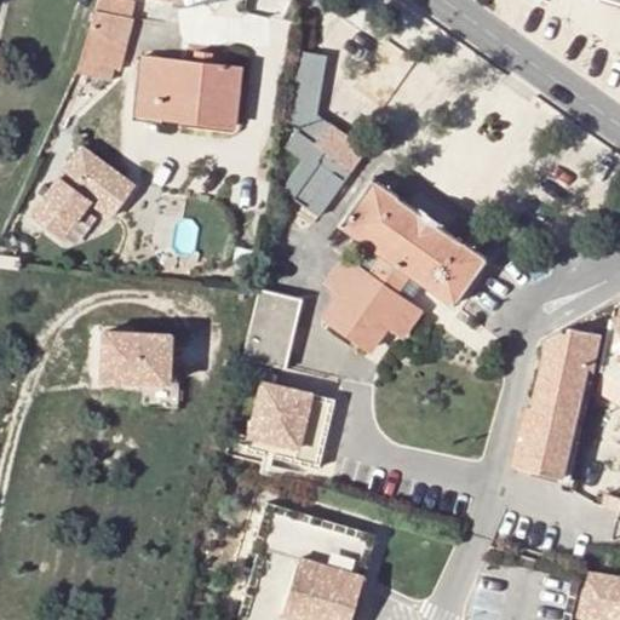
[(130,3),(112,0),(101,0),(97,12),(127,18),(130,3)]
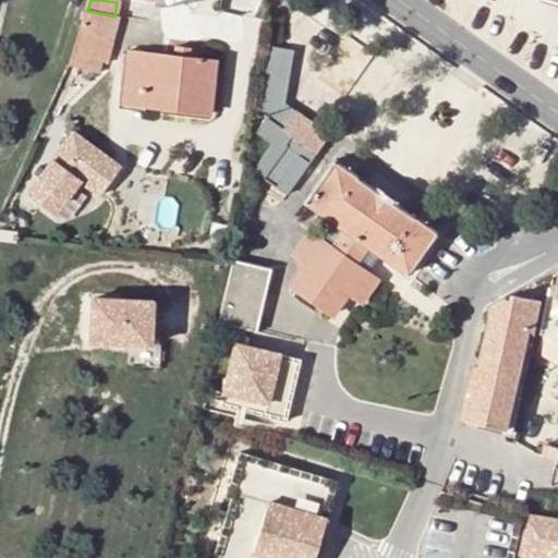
[(74,53),(102,61),(108,62),(118,16),(114,16),(87,11),(74,53)]
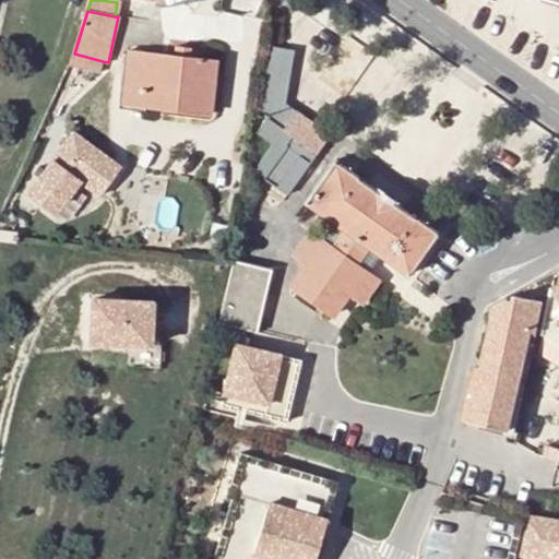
[(272,144),(253,169),(286,193),(328,135),(285,104),(292,52),(293,49),(266,43),(256,107),(265,115),(254,131),(272,144)]
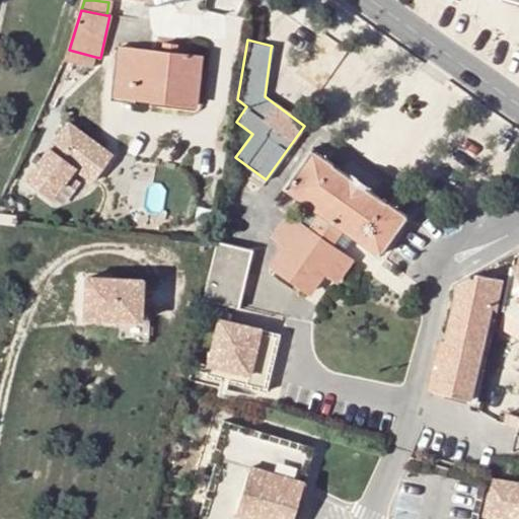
[(163,53),(177,55),(178,46),(163,45),(163,53)]
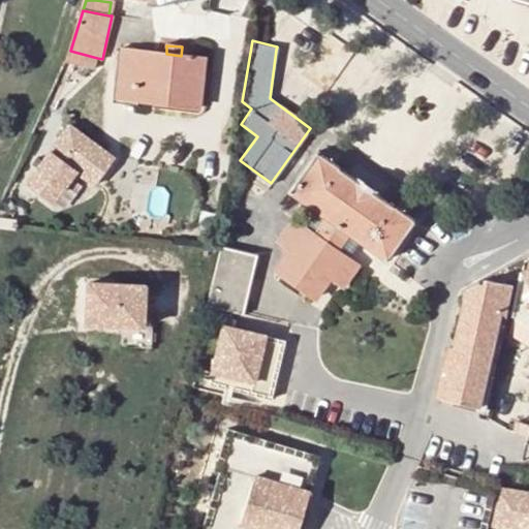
[(207,58),(181,56),(166,54),(123,50),(118,100),(199,107),(207,58)]
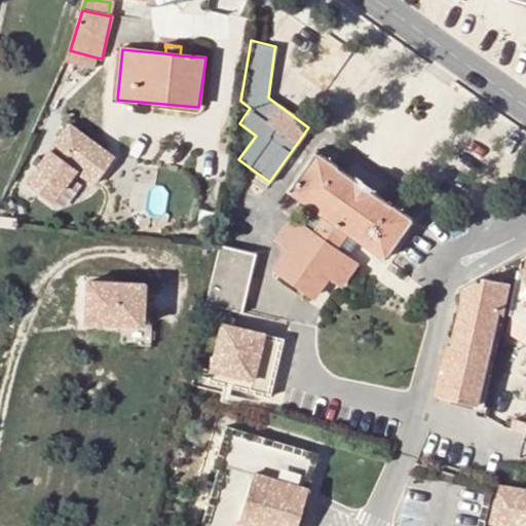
[(95,69),(97,58),(70,50),(67,62),(95,69)]
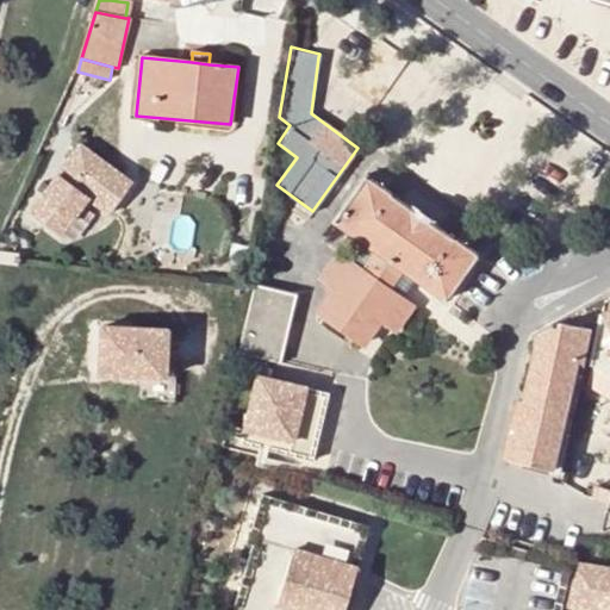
[(82,144),(31,213),(62,236),(89,198),(111,213),(134,184),(82,144)]
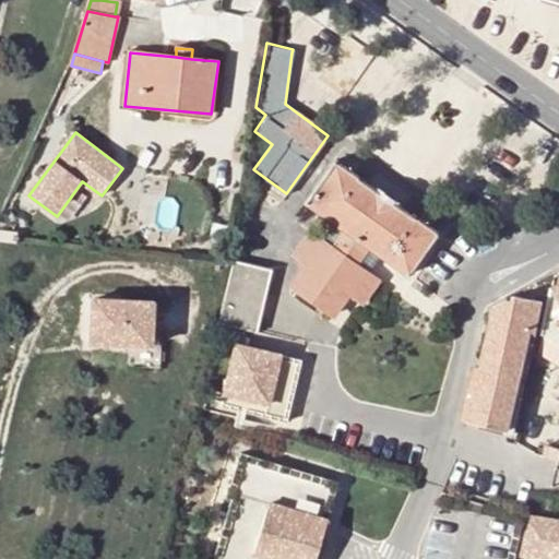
[(370,248),(382,256),(409,275),(438,234),(333,162),(304,202),(332,221),(334,222),(344,229),(331,248),(319,240),(311,235),(294,257),(308,268),(292,289),(332,317),(347,295),(360,305),(377,281),(368,275),(356,266),(370,248)]
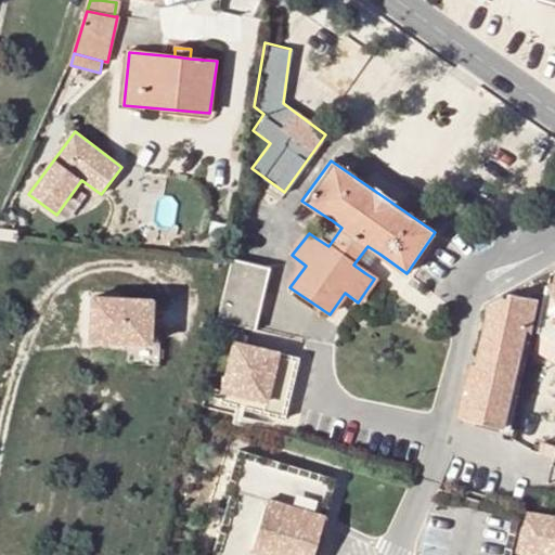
[(330,219),(317,239),(328,246),(341,228),(332,220),(330,219)]
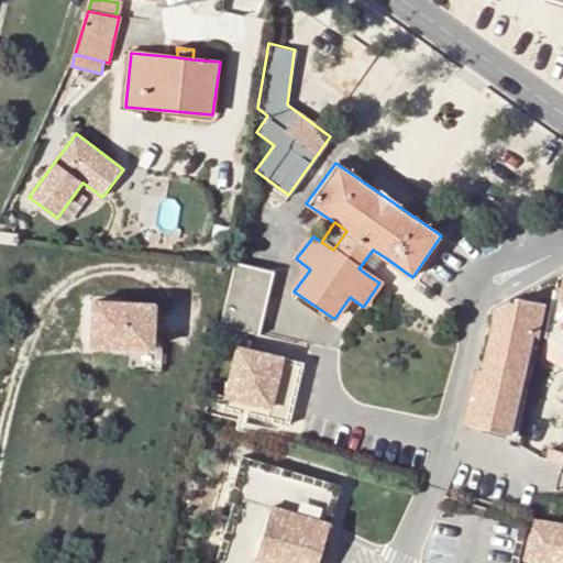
[(359,268),(371,277),(385,257),(373,250),(359,268)]
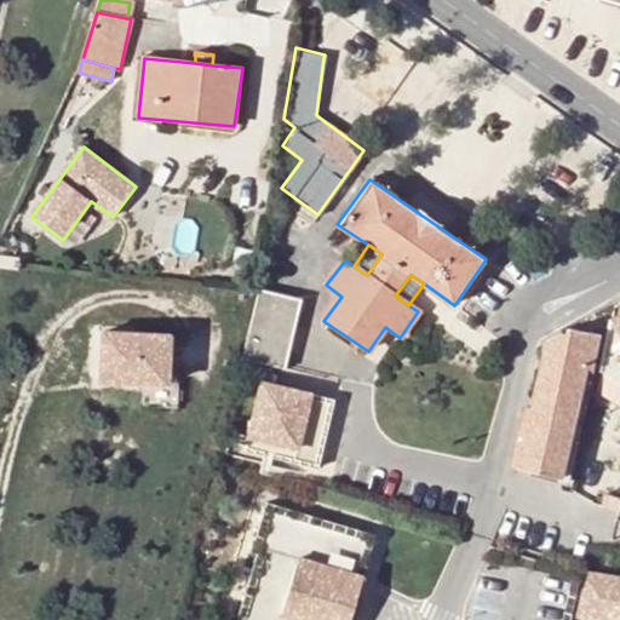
[(260,291),(245,361),(286,371),(303,299),(260,291)]
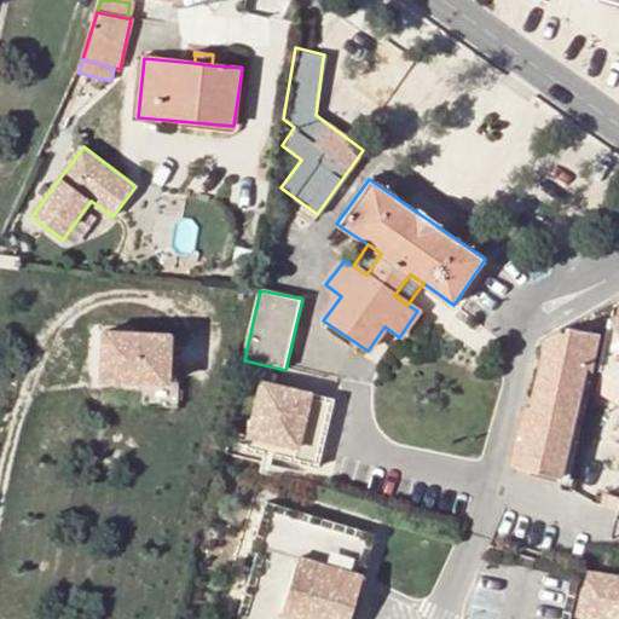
[(618,314),(613,318),(597,385),(618,395),(618,314)]
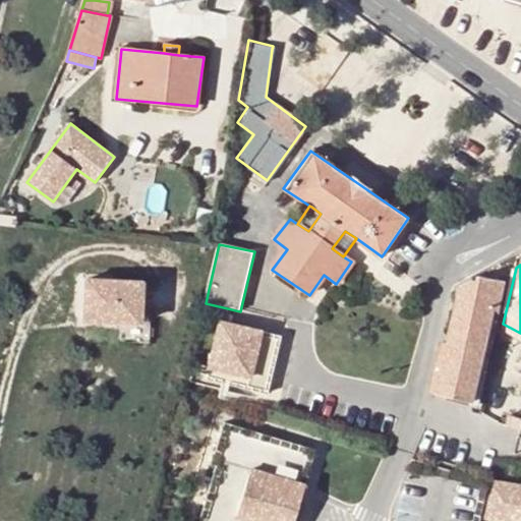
[(506,282),(485,278),(479,276),(462,285),(456,312),(449,342),(442,341),(439,353),(445,354),(447,355),(446,358),(438,357),(436,368),(442,368),(443,371),(441,373),(435,373),(429,393),(473,403),(482,365),(495,310),(500,311),(506,282)]
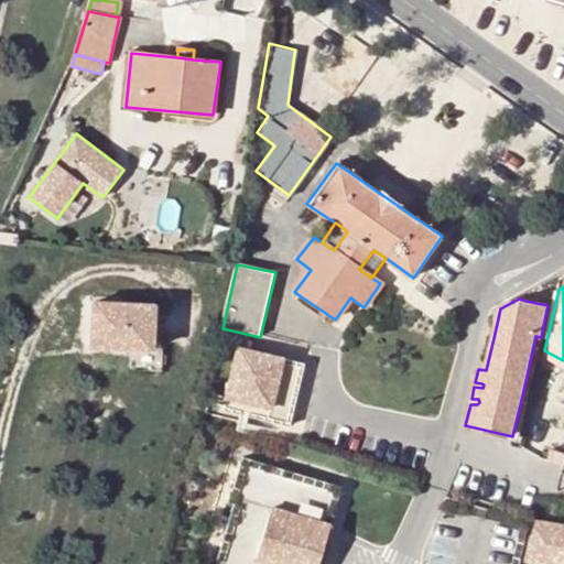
[(153,304),(93,302),(90,346),(151,348),(153,304)]
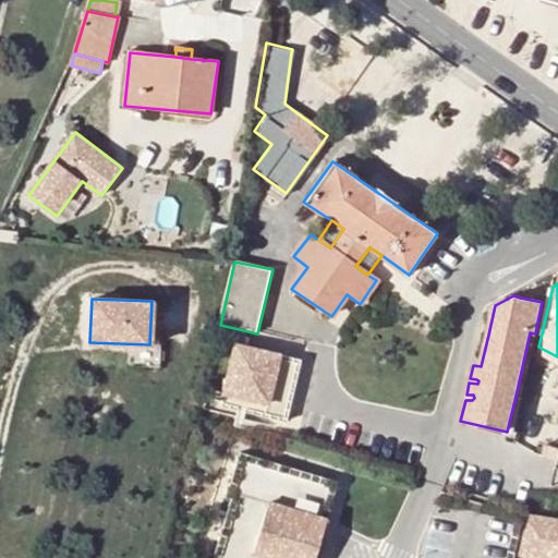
[(241,348),(227,398),(270,410),(271,408),(283,363),(284,360),(241,348)]
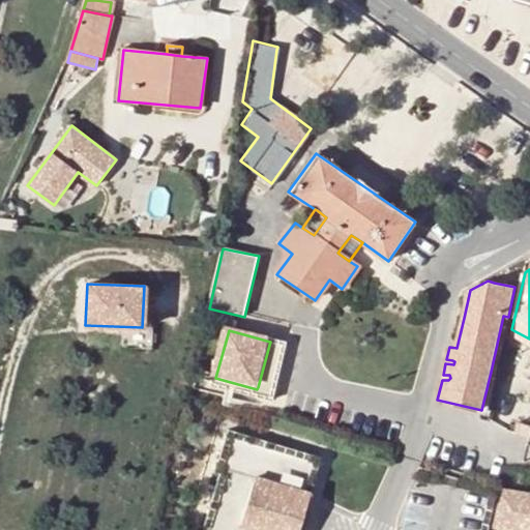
[(280,348),(269,345),(258,387),(268,390),(280,348)]
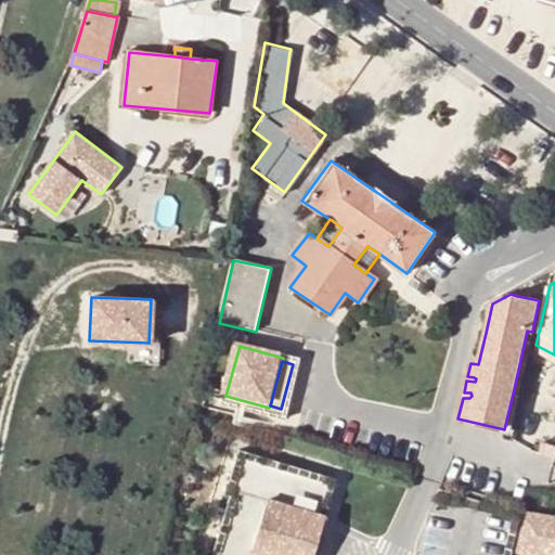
[(554,440),(544,438),(539,455),(554,461),(554,456),(554,440)]
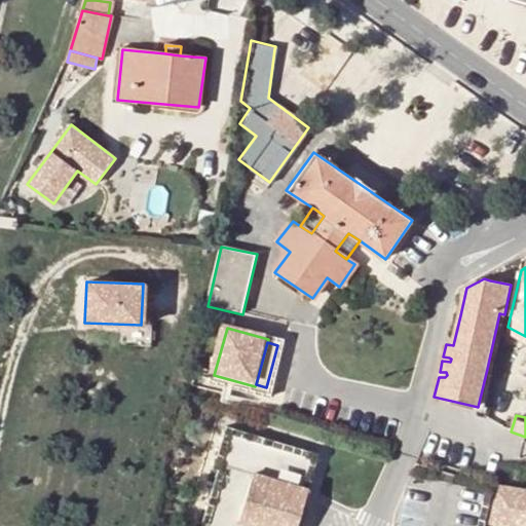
[(296,525),(317,454),(225,427),(213,471),(218,472),(201,525),(197,525),(196,525),(296,525)]
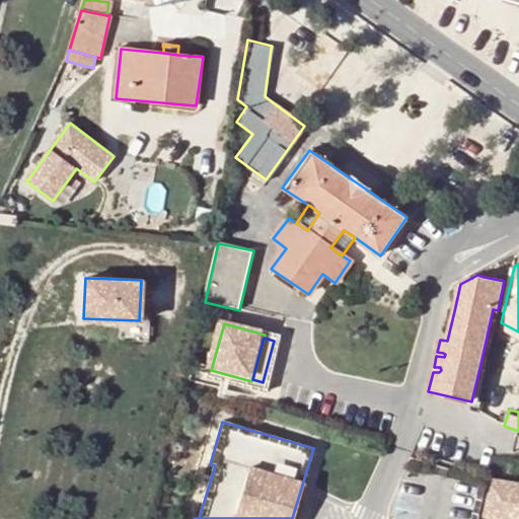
[(478,518),(488,482),(411,459),(400,483),(392,518),(478,518)]
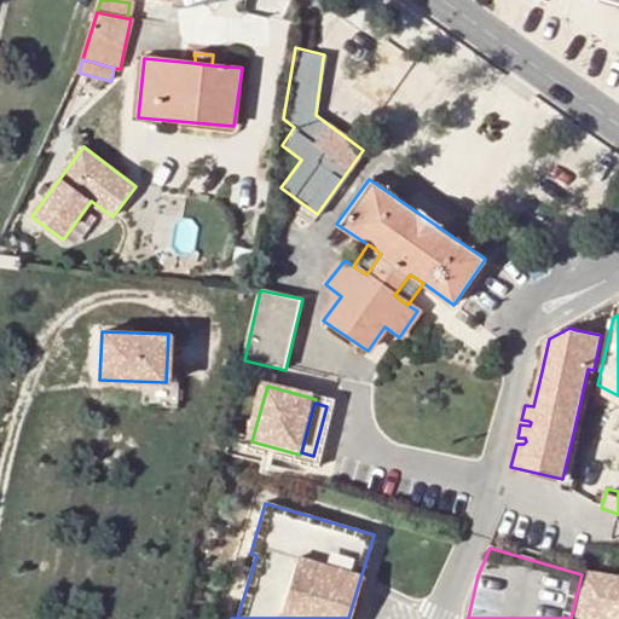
[(618,576),(582,570),(582,574),(576,605),(618,612),(618,576)]
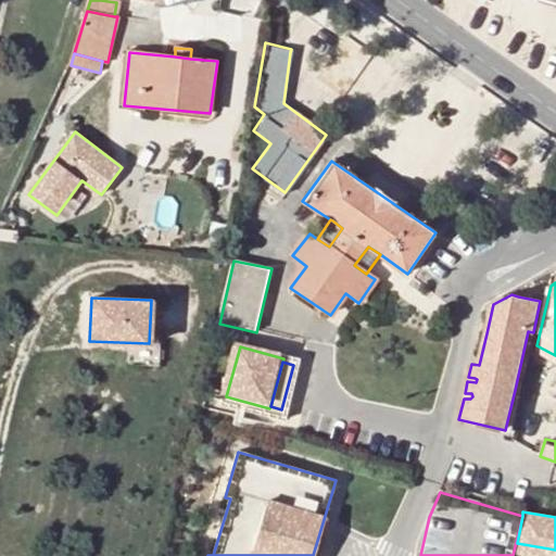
[(555,555),(555,550),(517,543),(516,553),(534,555),(555,555)]
